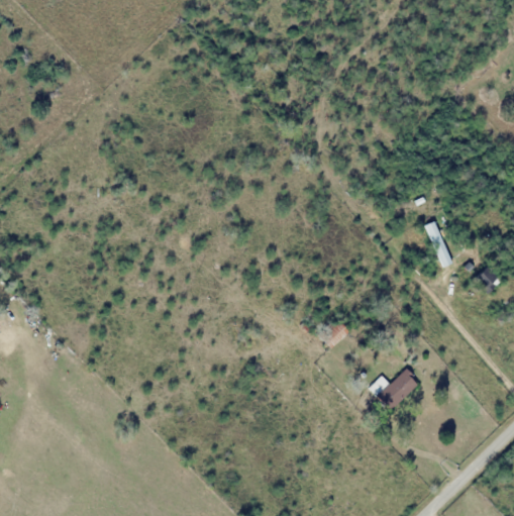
[(426,225),(434,222),(451,264),(443,265),(426,225)]
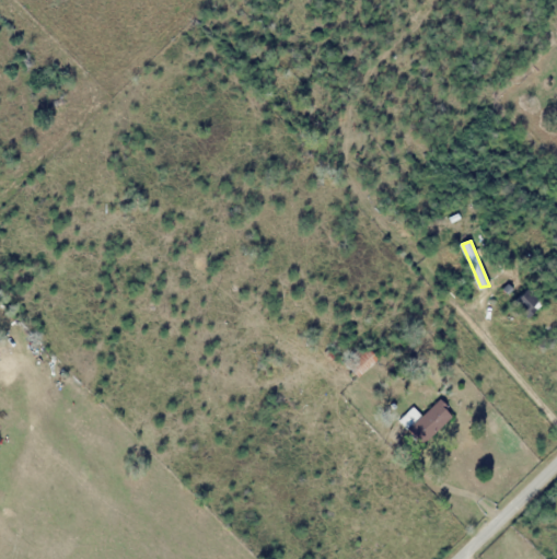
[(546,306),(531,288),(514,302),(531,319),(546,306)]
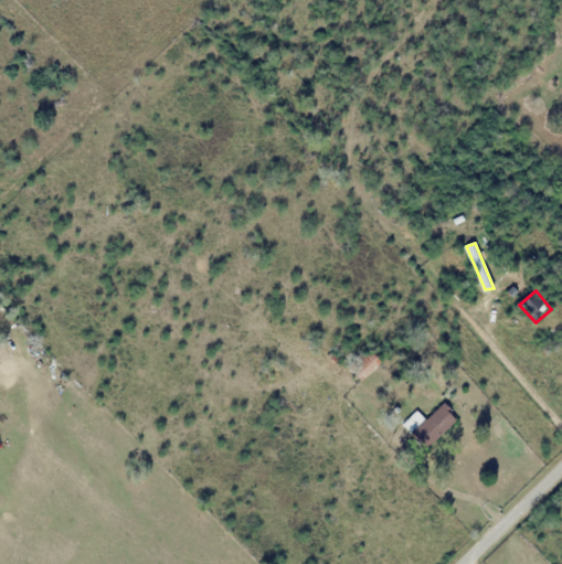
[(366,379),(358,374),(352,368),(372,349),(383,362),(366,379)]
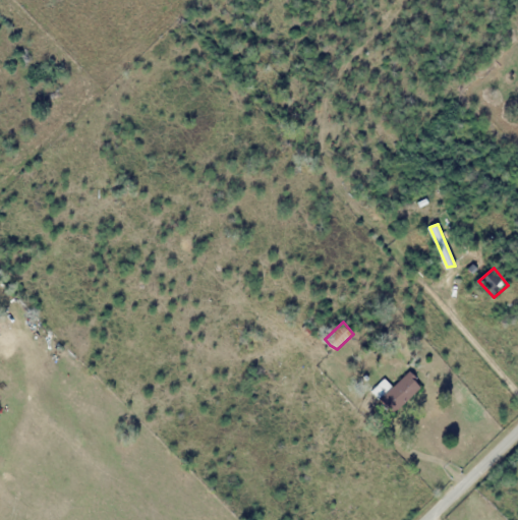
[(381,399),(393,387),(406,374),(418,388),(393,411),(381,399)]
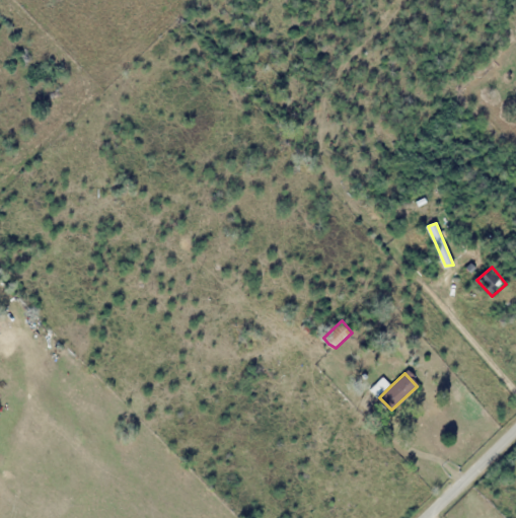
[(371,390),(383,377),(391,385),(379,397),(371,390)]
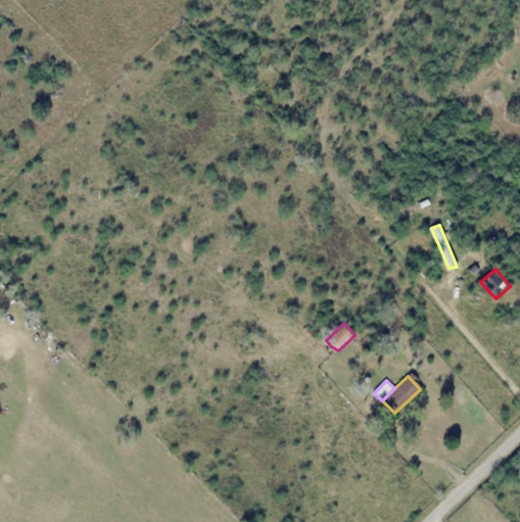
All buildings are outlined.
